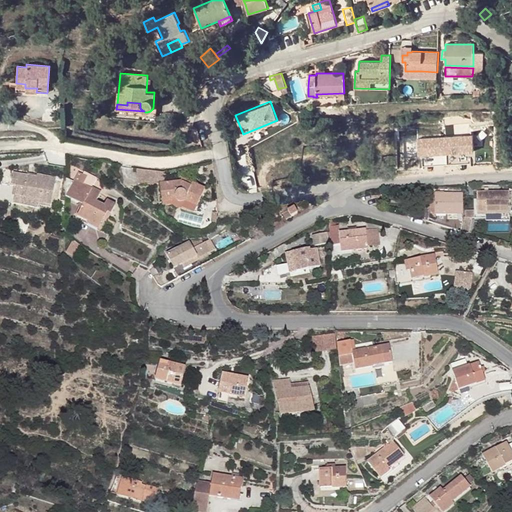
[(415,137),(416,154),(473,152),(472,134),(415,137)]
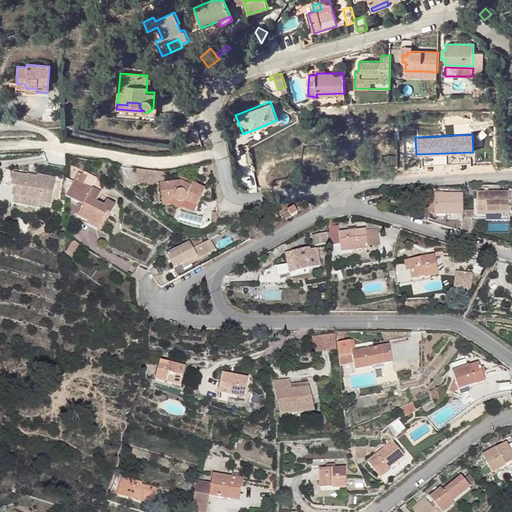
[(181,180),(165,182),(164,173),(136,169),(138,184),(159,182),(159,185),(161,201),(174,199),(175,200),(176,202),(178,203),(180,204),(182,203),(184,203),(186,202),(197,207),(205,189),(192,183),(193,181),(181,175),(181,180)]
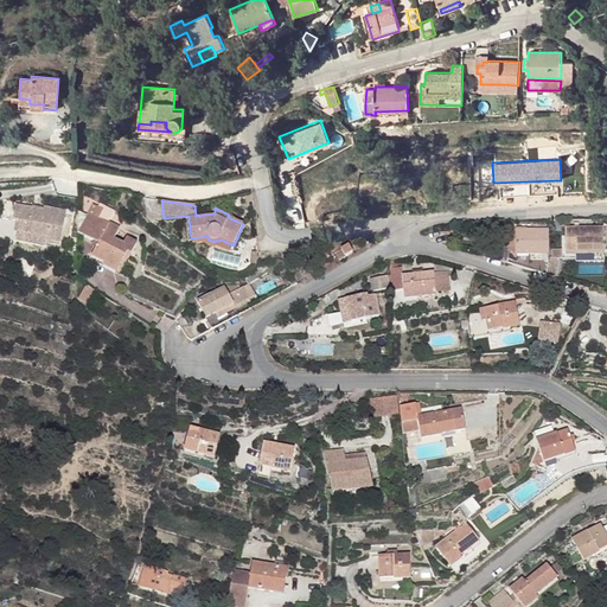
[(115,211),(100,203),(97,206),(103,210),(98,219),(108,224),(109,222),(115,211)]
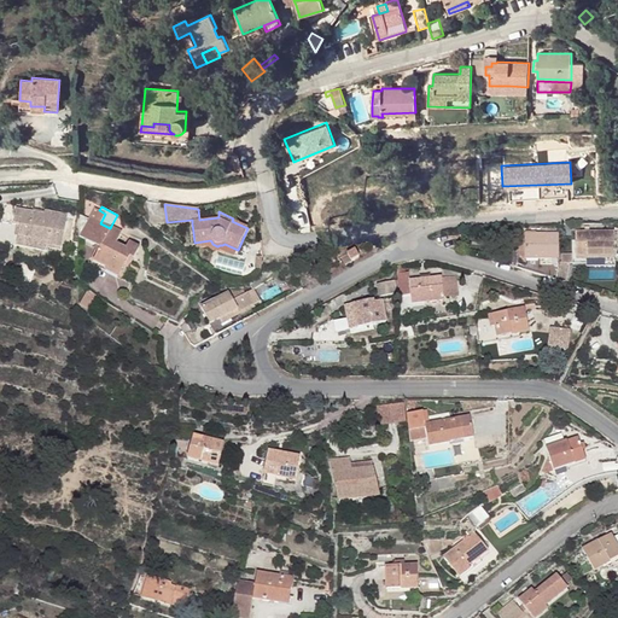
[(122,232),(111,226),(110,228),(100,223),(105,214),(99,210),(94,208),(89,219),(80,215),(79,235),(100,248),(93,261),(106,268),(120,275),(124,267),(126,263),(129,266),(139,246),(129,242),(126,249),(116,243),(122,232)]
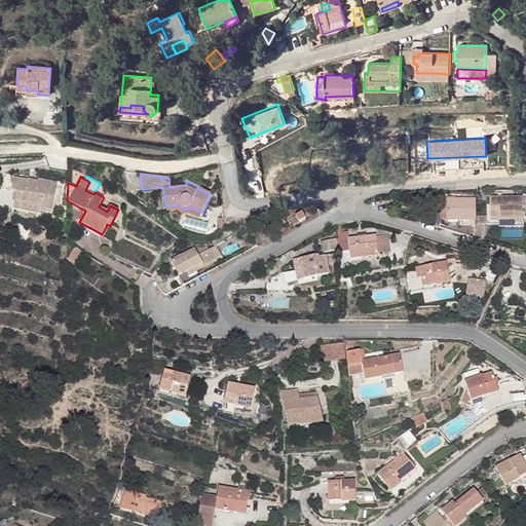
[(31,182),(13,178),(11,190),(16,191),(15,202),(41,208),(41,209),(52,211),(57,184),(38,180),(37,183),(31,182)]
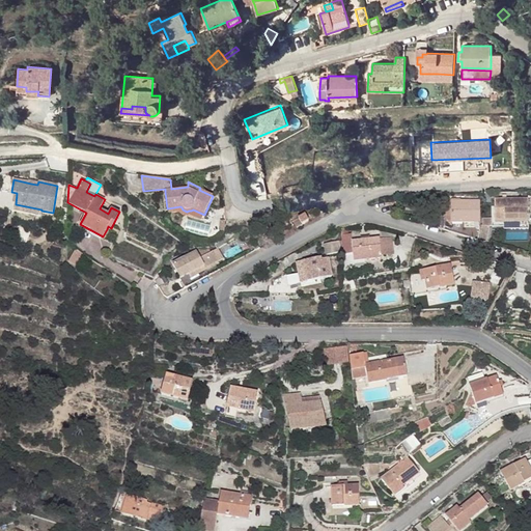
[(528,198),(494,198),(495,221),(504,221),(529,221),(528,198)]
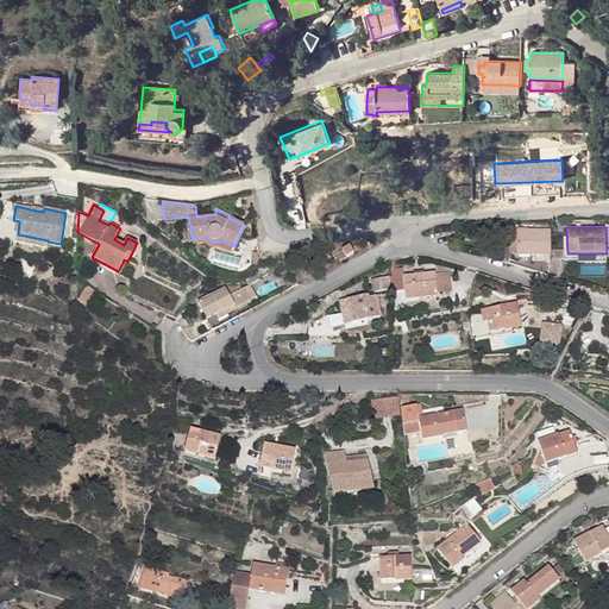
[(551,230),(518,230),(518,231),(510,231),(509,243),(509,255),(518,255),(532,255),(550,255),(551,255),(551,230)]
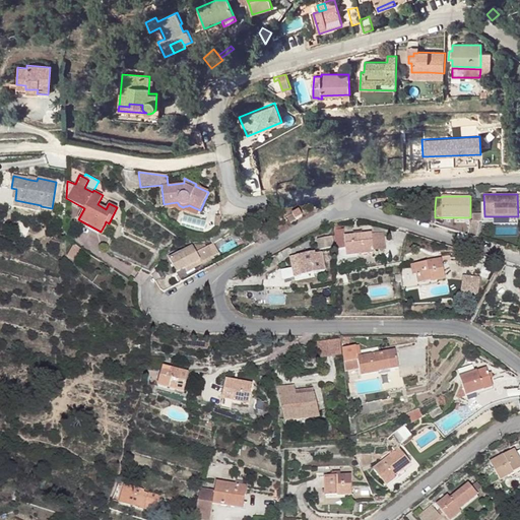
[(41,205),(15,200),(14,207),(40,211),(41,209),(41,206),(41,205)]
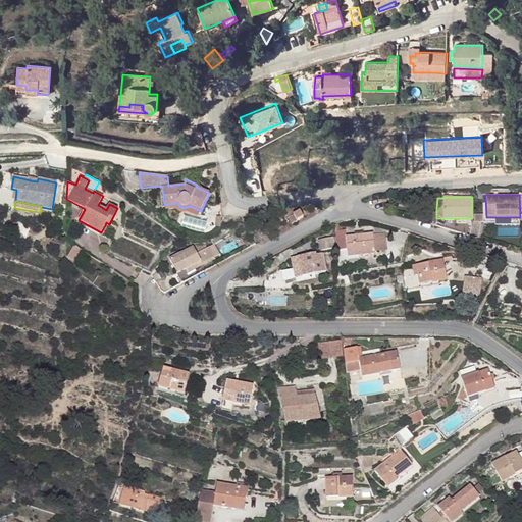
[(179,206),(178,204),(177,203),(164,205),(165,210),(175,209),(178,212),(186,213),(186,212),(198,217),(201,211),(190,206),(188,207),(186,207),(184,208),(181,207),(179,206)]
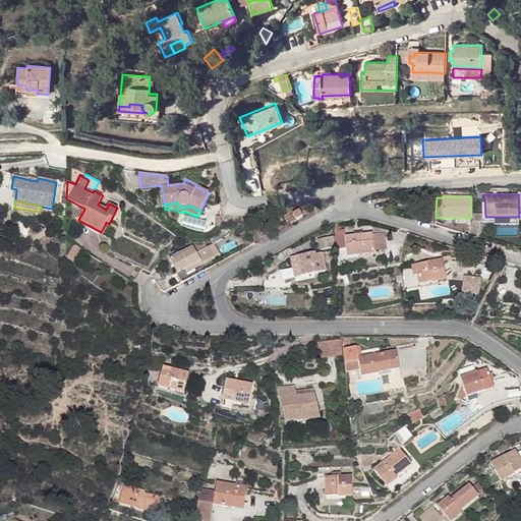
[(287,217),(291,223),(302,217),(299,211),(287,217)]
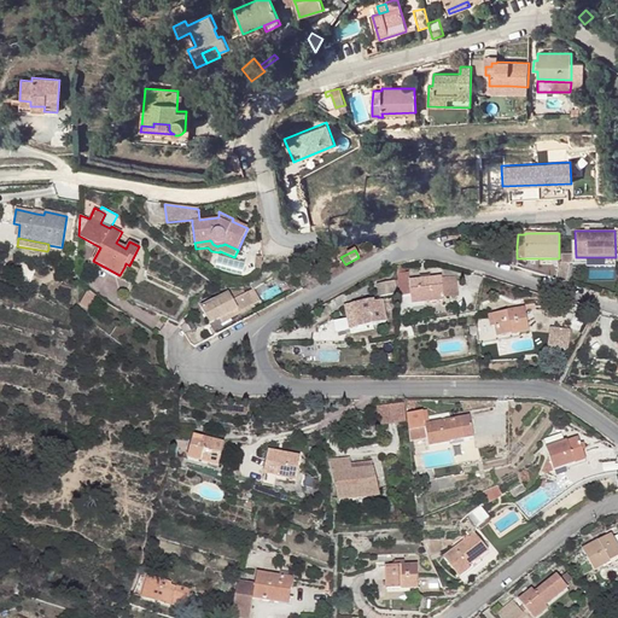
[(572,255),(560,256),(561,263),(559,263),(558,280),(567,283),(570,264),(572,263),(572,255)]
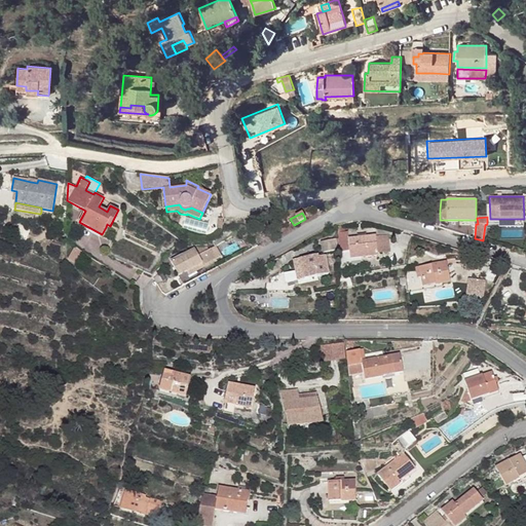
[(185,227),(195,228),(196,219),(186,218),(185,227)]
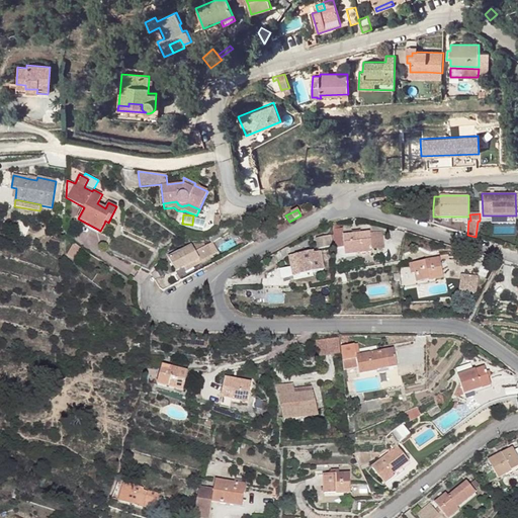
[(516,216),(492,216),(492,224),(499,224),(516,223),(516,216)]
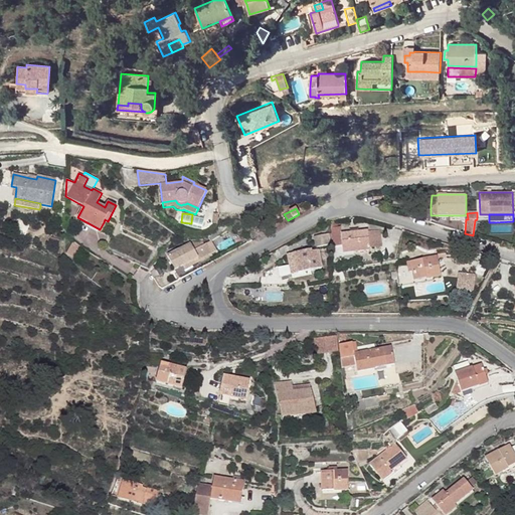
[(341,233),(331,234),(331,248),(342,247),(343,253),(370,250),(368,230),(341,233)]
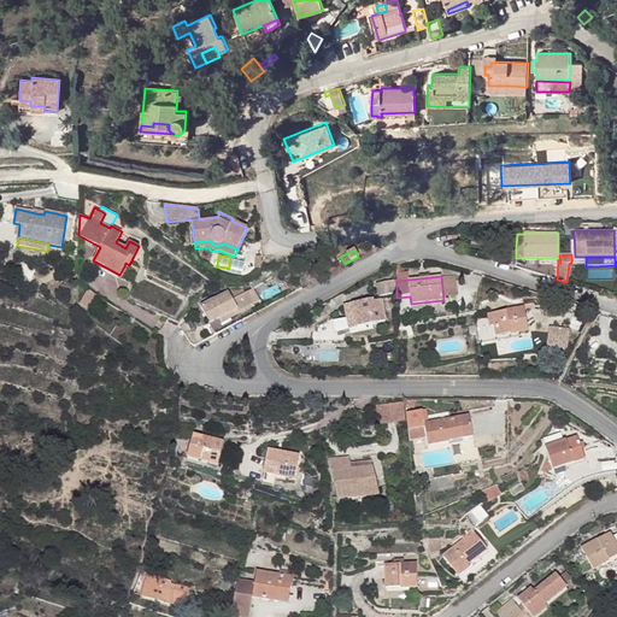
[(389,294),(388,286),(377,288),(378,295),(389,294)]
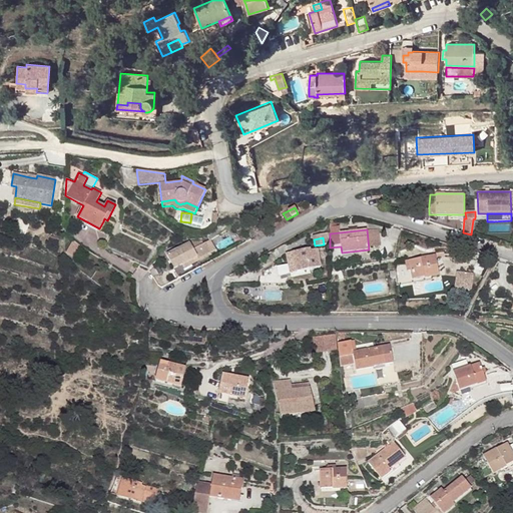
[(202,240),(190,243),(166,255),(174,270),(181,266),(197,257),(198,259),(210,252),(205,242),(203,243),(202,240)]
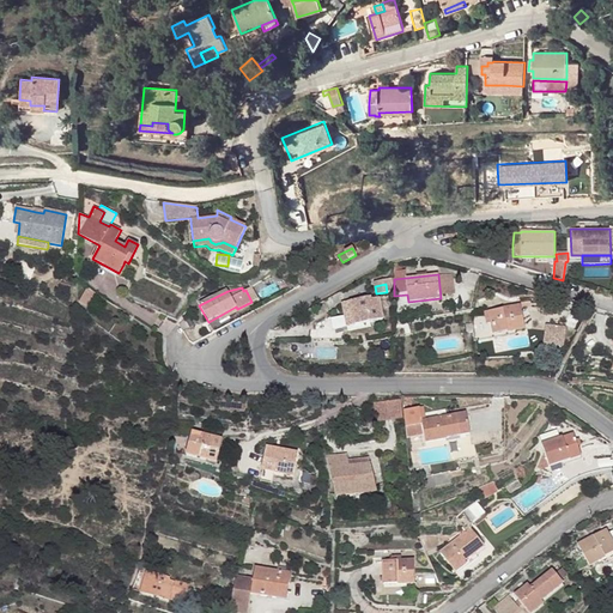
[(95,293),(87,289),(79,303),(86,307),(95,293)]
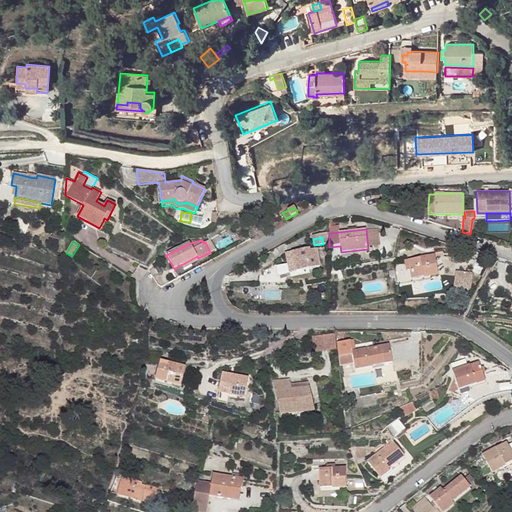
[(309,250),(309,248),(289,252),(290,257),(293,257),(294,261),(296,272),(309,270),(320,268),(316,249),(309,250)]
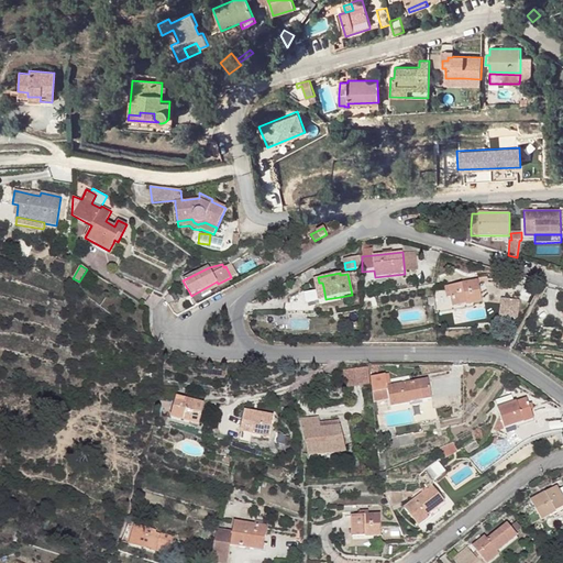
[(477,280),(444,287),(446,298),(450,297),(452,308),(482,301),(477,280)]
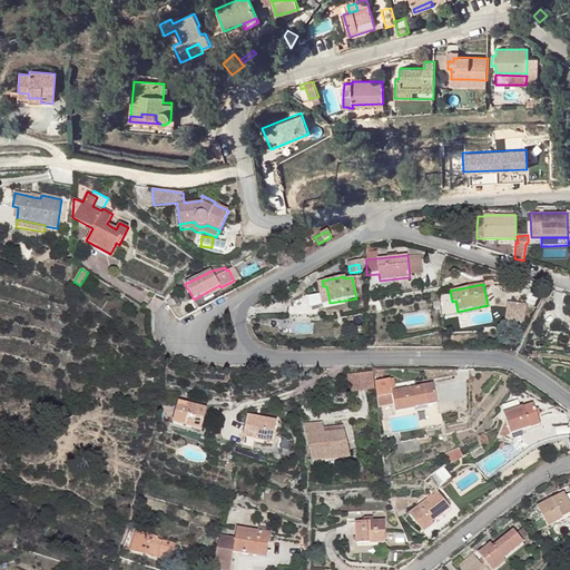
[(220,287),(219,285),(202,295),(205,300),(222,290),(220,287)]
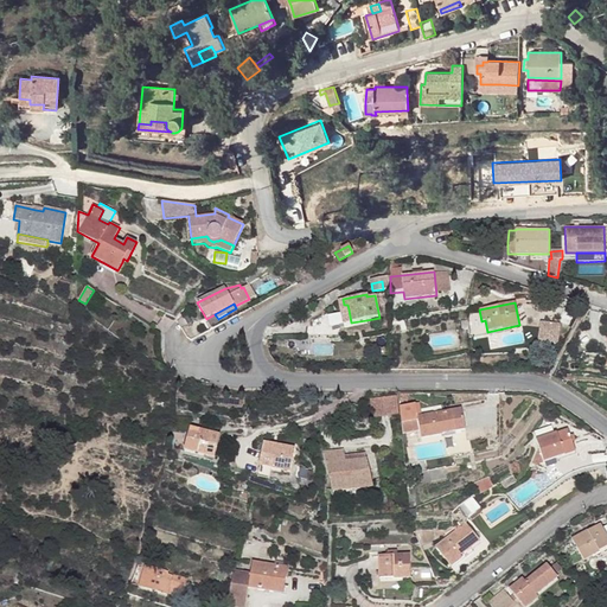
[(203,334),(195,320),(181,328),(186,337),(190,340),(191,340),(195,339),(203,334)]
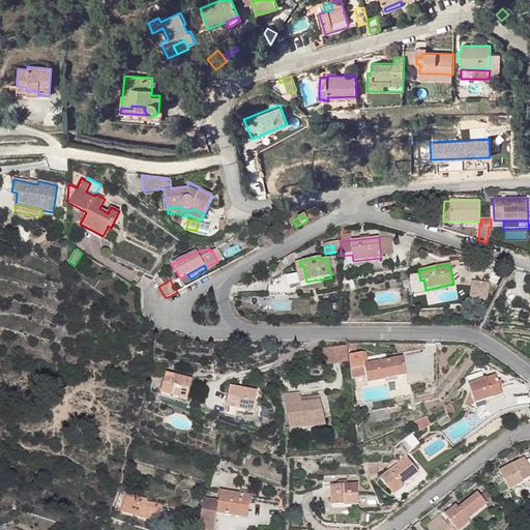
[(487,300),(489,282),(471,280),(469,298),(487,300)]
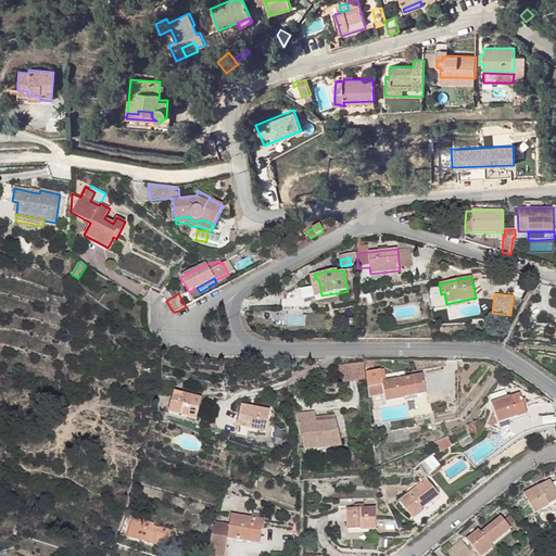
[(364,362),(339,365),(340,382),(365,379),(364,362)]
